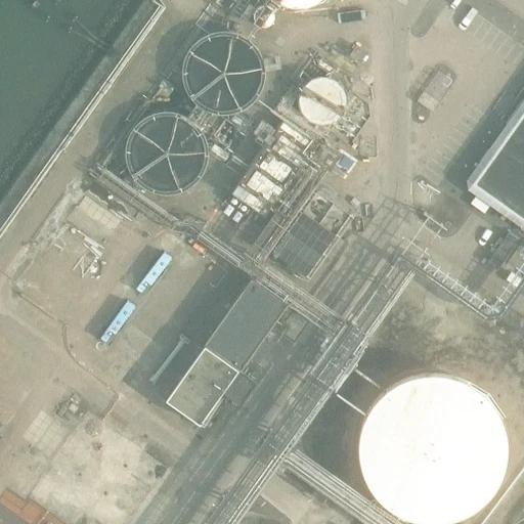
[(269,0),(270,0),(276,4),(282,7),(289,9),(296,9),(303,8),(309,6),(315,2),(317,0),(269,0)]
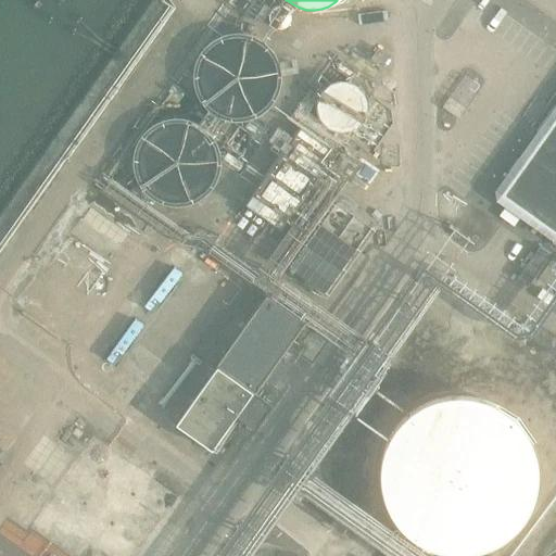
[(272,83),(273,75),(272,67),(269,60),(266,53),(262,48),(256,42),(250,39),(242,36),(235,35),(227,36),(219,37),(213,40),(206,45),(202,50),(198,57),(194,64),(193,71),(193,78),(194,86),(198,93),(202,99),(206,105),(213,110),(220,112),(227,114),(235,114),(242,113),(250,111),(256,108),(262,102),(266,97),(269,89),(272,83)]
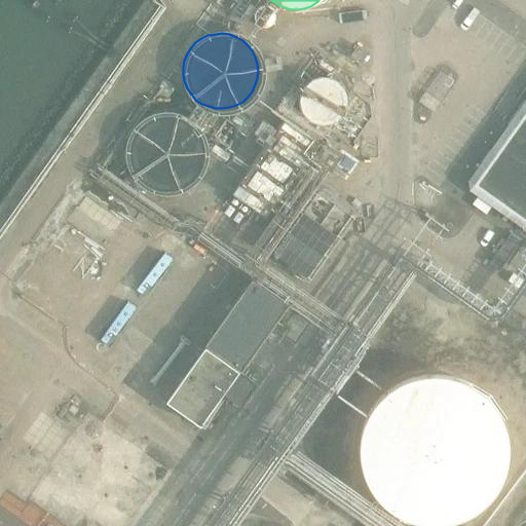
[(346,105),(347,100),(346,95),(344,90),(341,86),(337,84),(332,83),(327,83),(323,85),(318,88),(315,92),(314,98),(314,102),(315,107),(318,111),(322,114),(327,116),(332,116),(336,115),(341,113),(344,109),(346,105)]
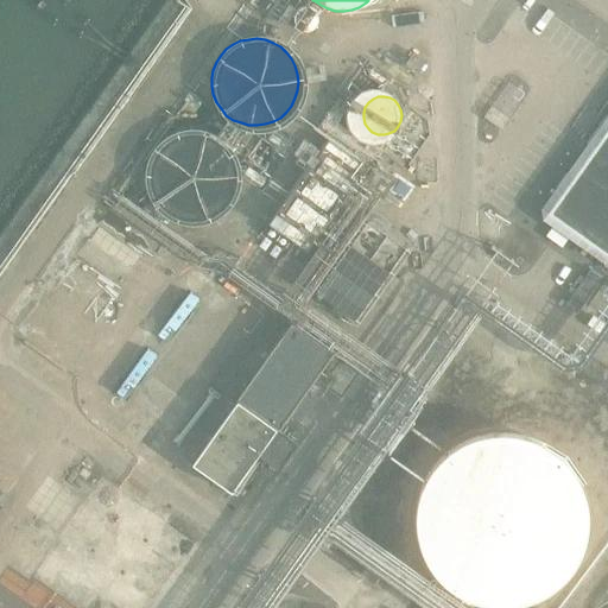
[(607,114),(542,209),(543,221),(607,266),(607,114)]
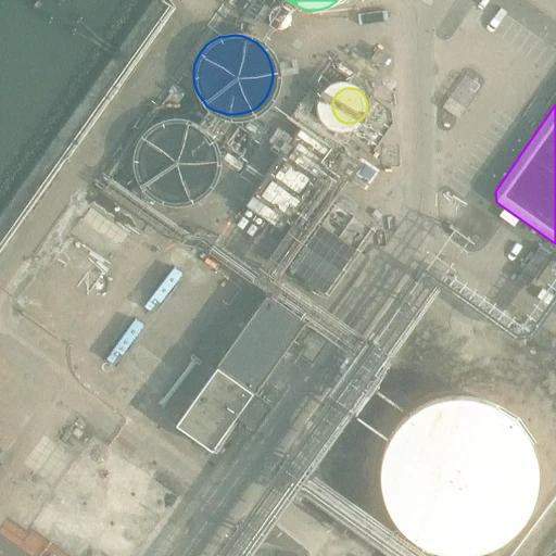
[(215,168),(216,161),(215,153),(213,146),(210,139),(205,134),(200,128),(193,125),(186,122),(178,121),(171,122),(163,123),(156,126),(150,130),(146,136),(141,142),(138,150),(137,158),(137,165),(138,172),(141,179),(146,186),(151,191),(156,196),(164,199),(171,200),(178,200),(186,200),(193,197),(200,193),(205,188),(210,182),(214,175),(215,168)]
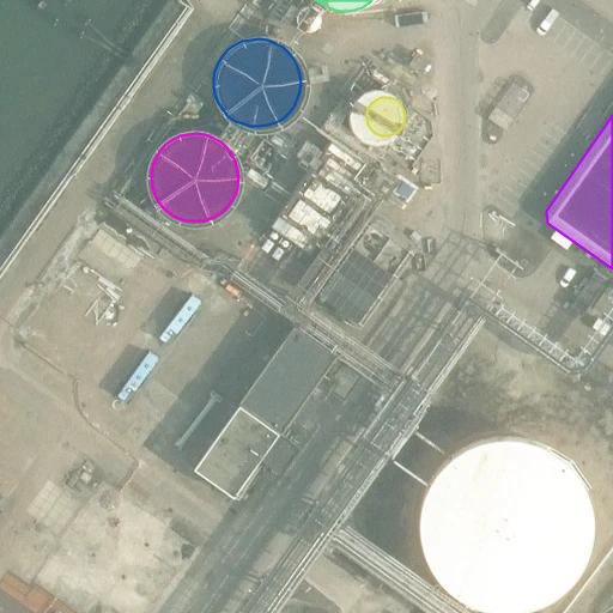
[(331,143),(271,225),(307,252),(366,168),(331,143)]
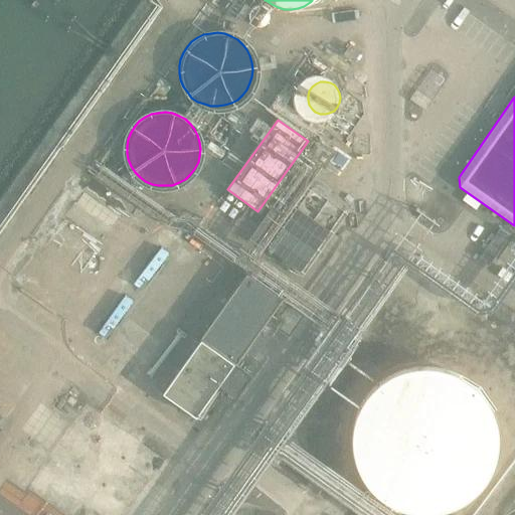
[(196,416),(281,297),(246,273),(162,392),(196,416)]
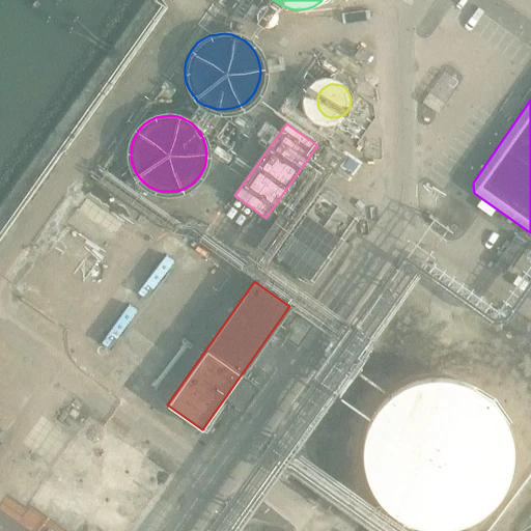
[(376,498),(409,520),(446,524),(482,509),(507,481),(515,444),(506,408),(481,379),(445,366),(408,370),(376,392),(359,426),(359,465),(376,498)]
